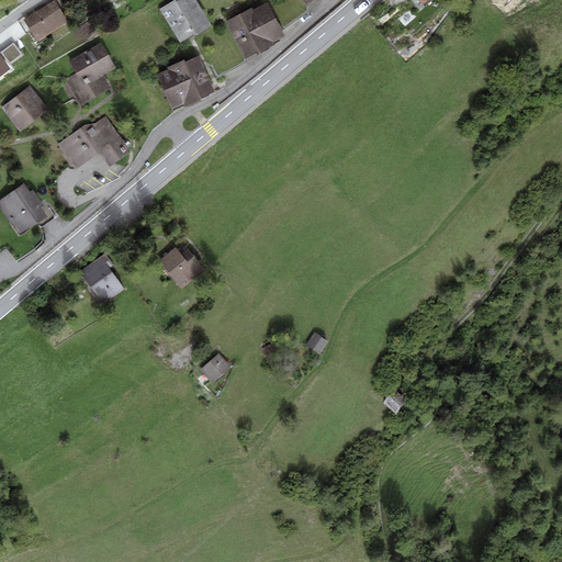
[(68,21),(54,0),(53,0),(22,20),(36,41),(68,21)]
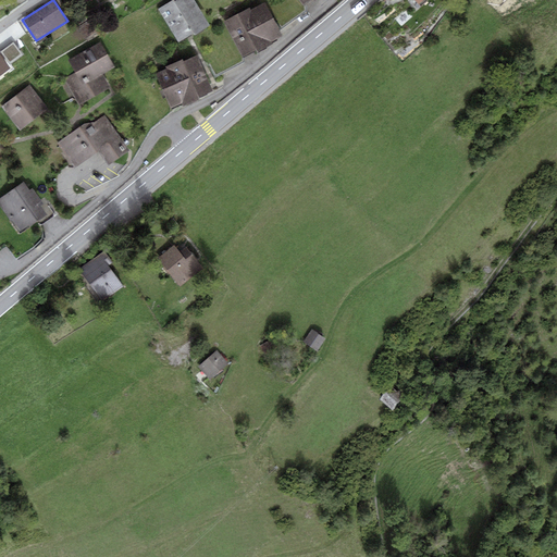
[(174,0),(173,0),(158,10),(178,44),(194,34),(195,36),(210,26),(194,0),(177,0),(175,1),(174,0)]
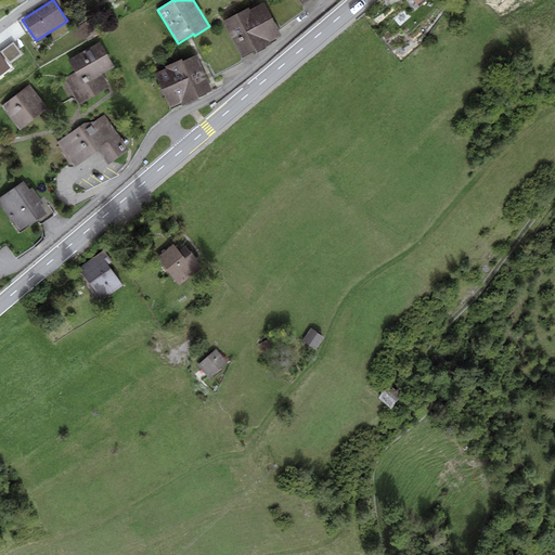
[(248,8),(221,22),(224,26),(241,57),(254,51),(255,53),(271,44),(270,42),(281,37),(263,3),(249,10),(248,8)]
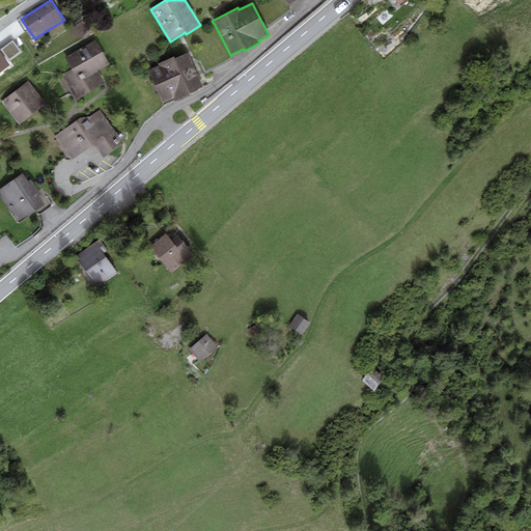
[(109,63),(95,39),(64,57),(72,70),(60,76),(75,101),(105,83),(98,71),(109,63)]
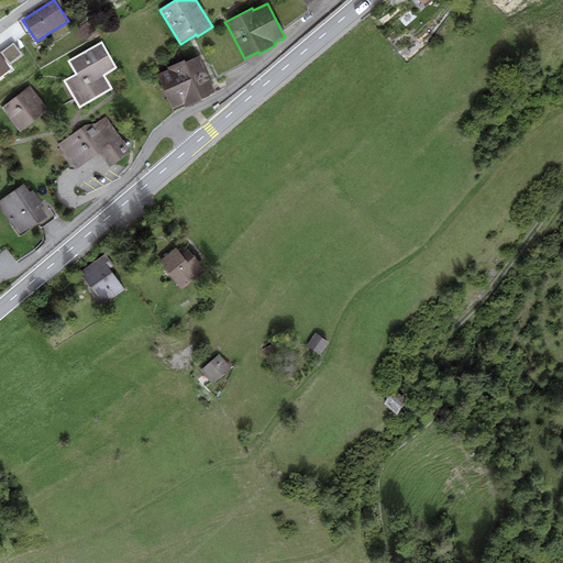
[(11,65),(22,56),(13,44),(1,53),(11,65)]
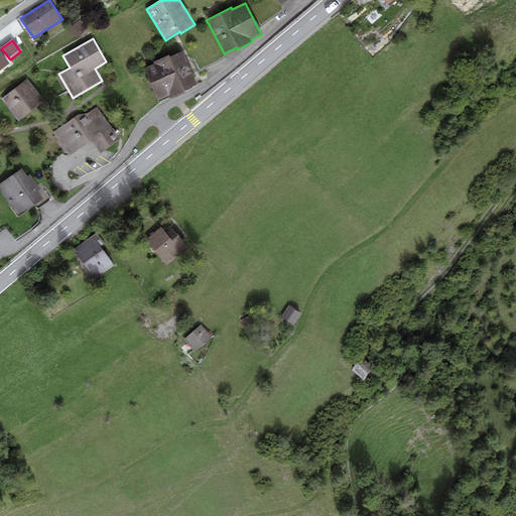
[(0,71),(9,63),(0,51),(0,71)]
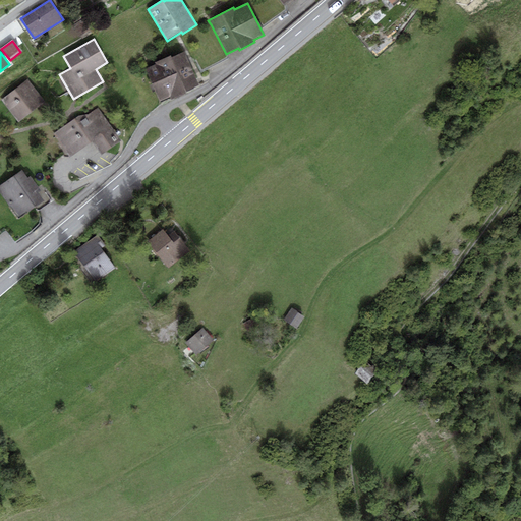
[(156,64),(146,69),(160,102),(170,98),(171,100),(187,93),(186,91),(198,85),(184,53),(172,58),(171,56),(155,63),(156,64)]
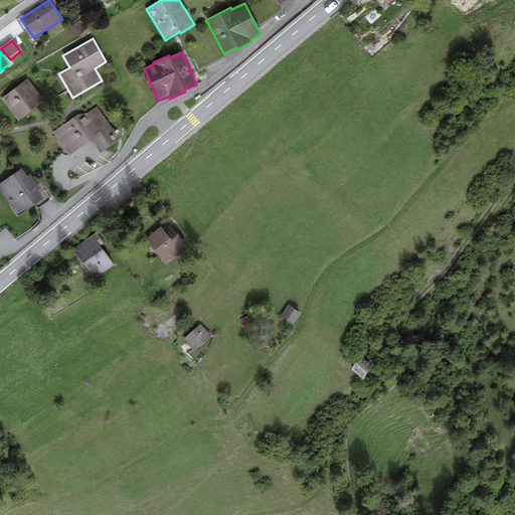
[(45,101),(27,78),(1,99),(18,121),(45,101)]
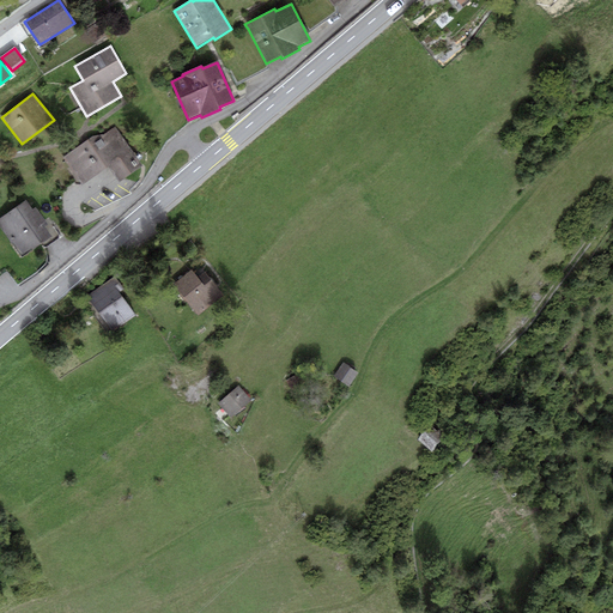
[(143,165),(115,126),(102,135),(92,137),(62,157),(82,184),(107,167),(119,182),(143,165)]
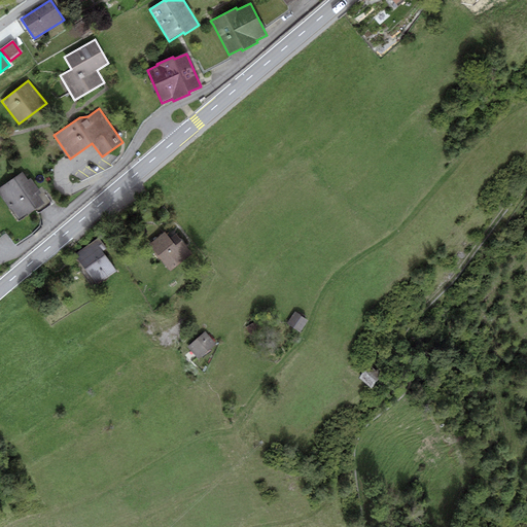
[(22,172),(0,187),(0,195),(19,221),(44,204),(38,195),(41,192),(31,178),(28,180),(22,172)]
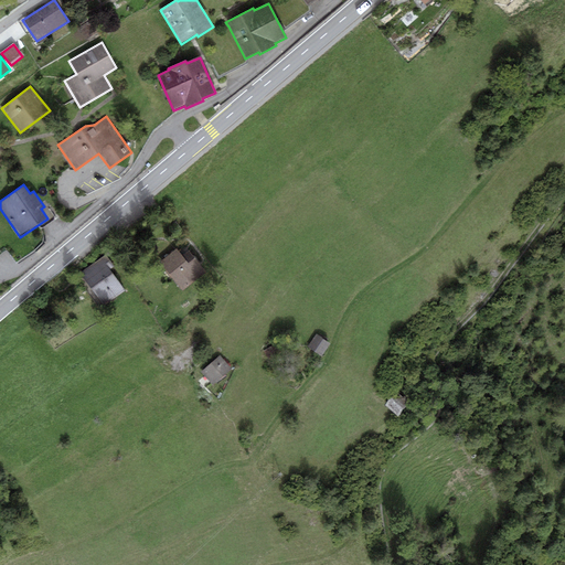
[(181,256),(177,249),(160,263),(182,291),(206,274),(189,251),(181,256)]
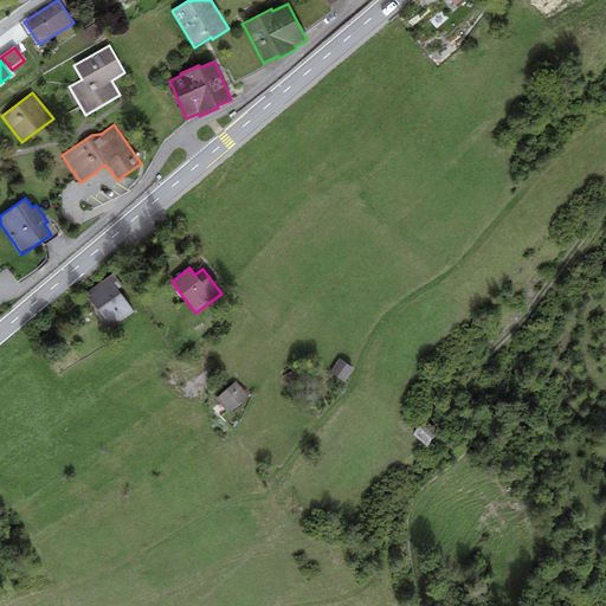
[(123,285),(114,274),(86,292),(111,328),(134,311),(118,289),(123,285)]
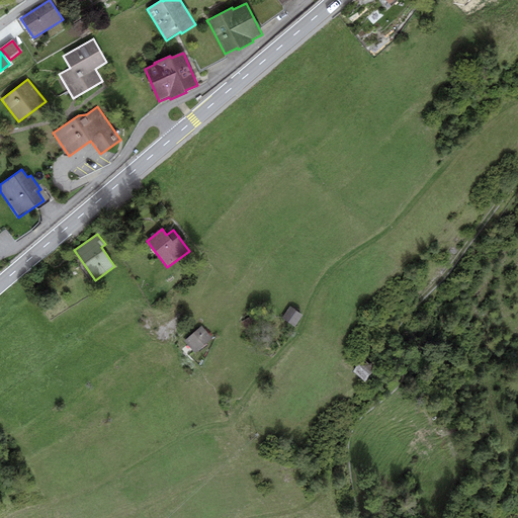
[(303,315),(289,307),(281,319),(294,327),(303,315)]
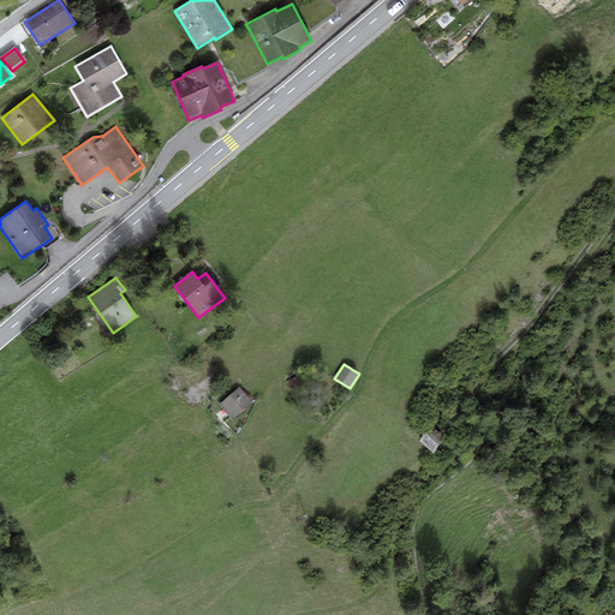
[(302,374),(286,382),(290,390),(305,382),(302,374)]
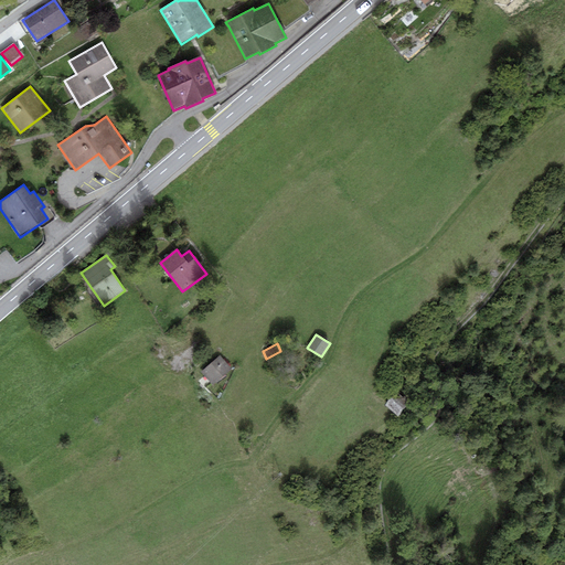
[(232,370),(220,355),(201,372),(213,386),(232,370)]
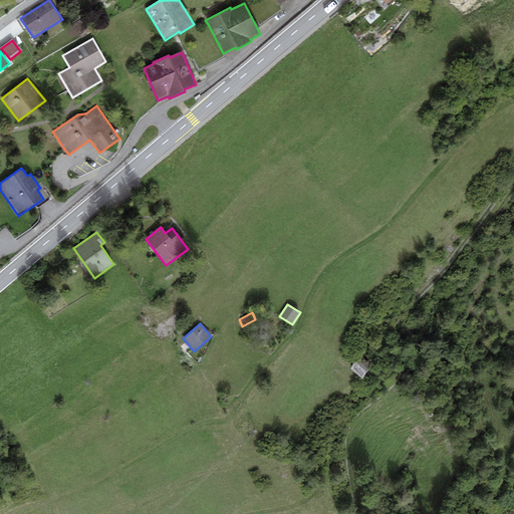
[(360,355),(349,369),(362,378),(373,364),(360,355)]
